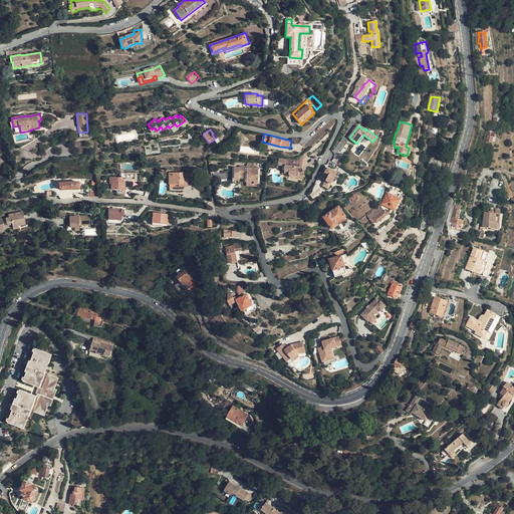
[(304,179),(304,173),(302,172),(302,167),(300,167),(300,162),(285,160),(284,166),(284,172),(289,172),(289,175),(298,176),(298,177),(300,179),(304,179)]
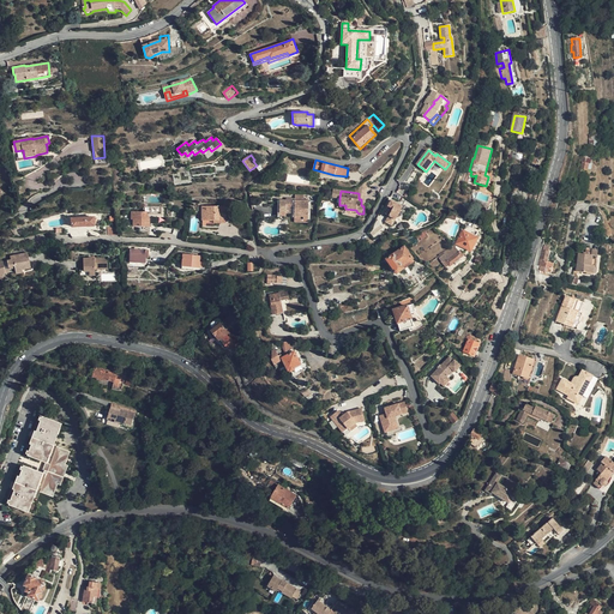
[(386,222),(392,226),(403,206),(391,200),(389,206),(387,210),(389,211),(386,215),(389,216),(386,222)]
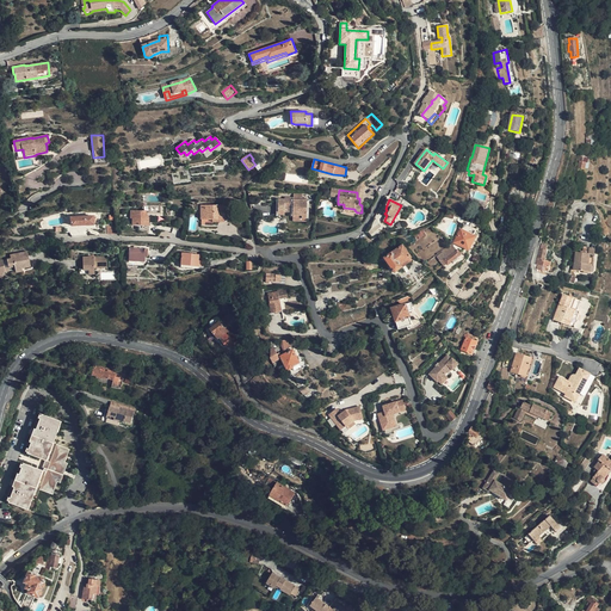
[(295,215),(295,217),(303,217),(303,221),(309,221),(309,202),(303,202),(285,202),(281,201),(279,217),(285,217),(285,214),(295,215)]
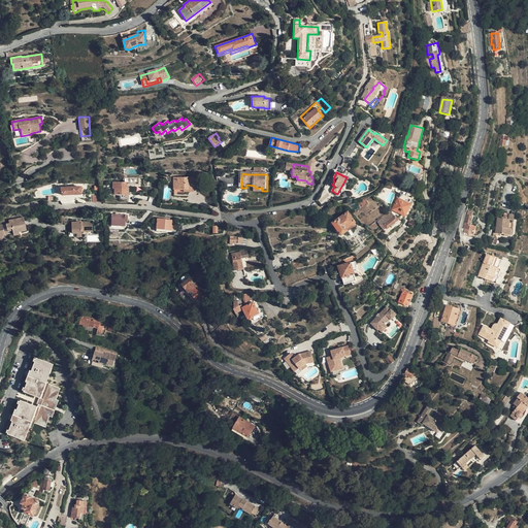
[(124,183),(113,183),(112,189),(114,189),(114,194),(121,195),(121,199),(128,199),(128,195),(129,195),(129,189),(128,189),(127,186),(140,185),(140,177),(123,177),(124,183)]
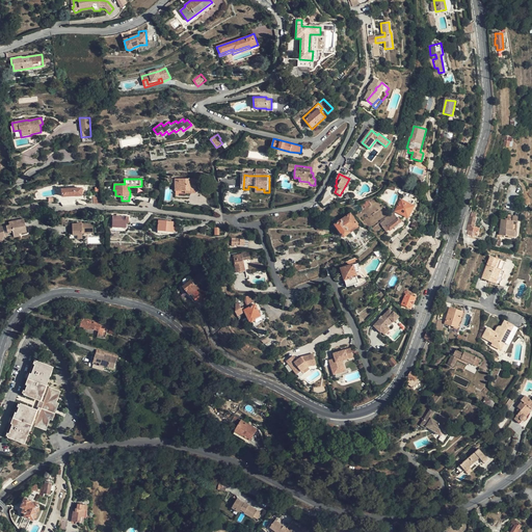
[(195,179),(175,179),(175,191),(185,191),(185,193),(195,193),(195,179)]
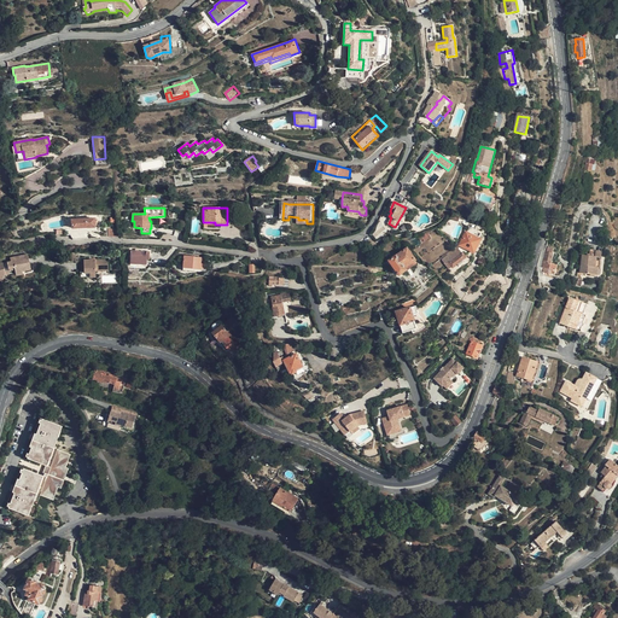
[(476,254),(483,240),(467,232),(460,245),(476,254)]
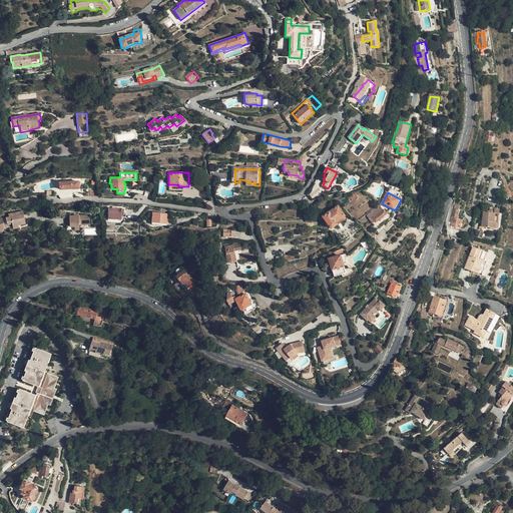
[(455,225),(457,218),(460,206),(455,204),(450,222),(451,222),(451,224),(455,225)]
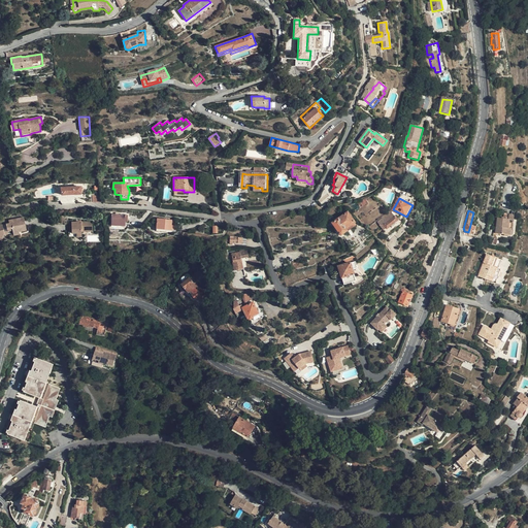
[(390,211),(382,217),(383,218),(377,222),(381,225),(380,225),(384,230),(386,228),(387,229),(398,220),(395,216),(394,217),(390,211)]
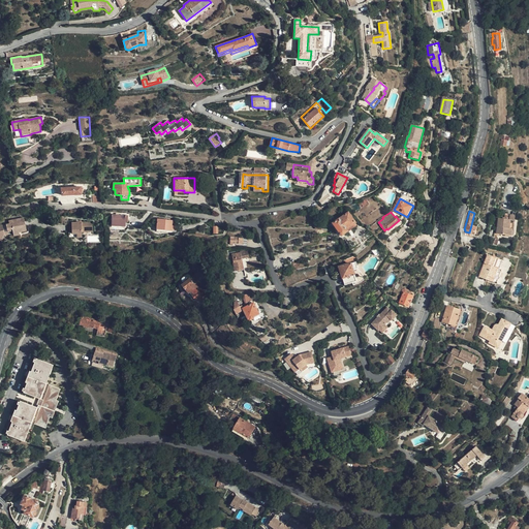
[(347,228),(355,223),(348,213),(334,223),(342,236),(349,231),(347,228)]
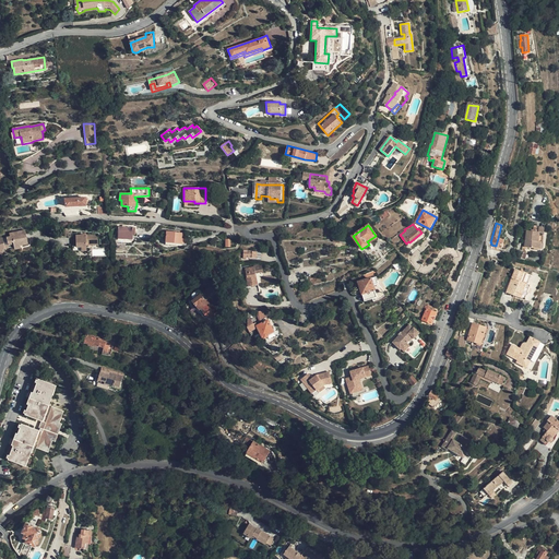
[(134,234),(135,228),(119,227),(118,238),(132,239),(132,234),(134,234)]
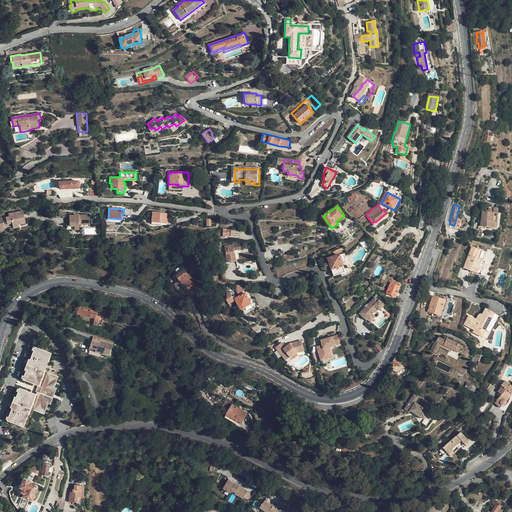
[(10,213),(10,217),(0,217),(0,229),(3,230),(4,227),(9,226),(14,227),(19,226),(19,224),(26,223),(23,210),(10,213)]
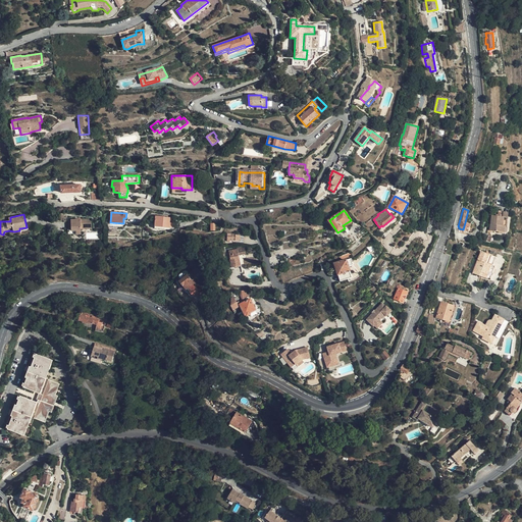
[(502,225),(504,217),(491,215),(489,230),(505,232),(506,226),(502,225)]
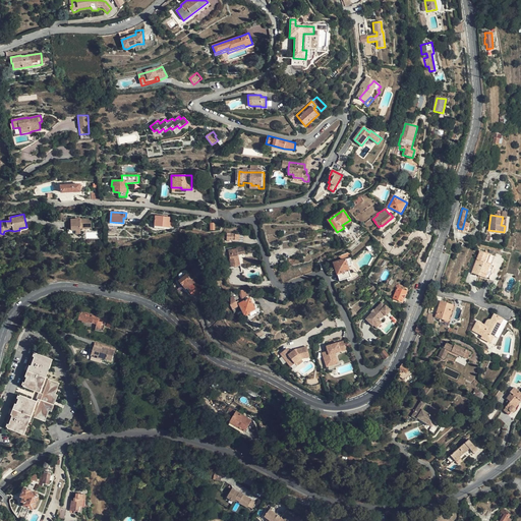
[(163,217),(163,216),(155,216),(154,225),(169,227),(170,218),(163,217)]
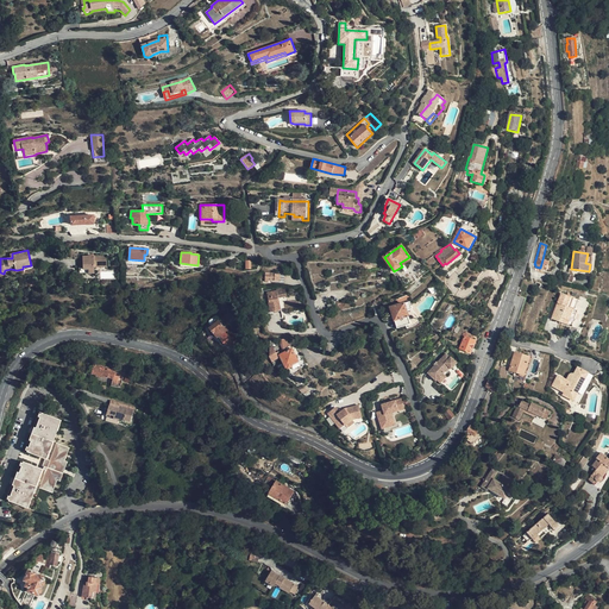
[(83,269),(94,268),(94,267),(106,267),(106,255),(83,256),(83,268),(83,269)]
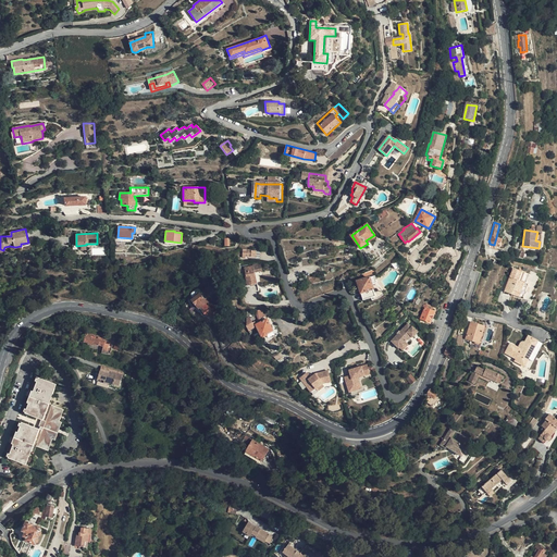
[(494,245),(490,244),(489,246),(499,248),(502,239),(496,237),(494,245)]
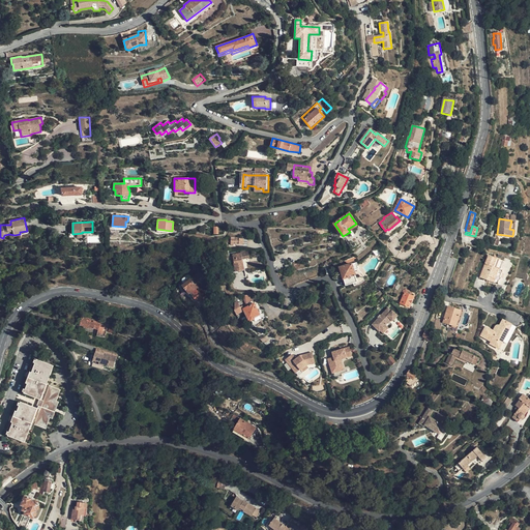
[(241,254),(242,259),(249,258),(248,253),(244,253),(244,251),(241,251),(241,254)]
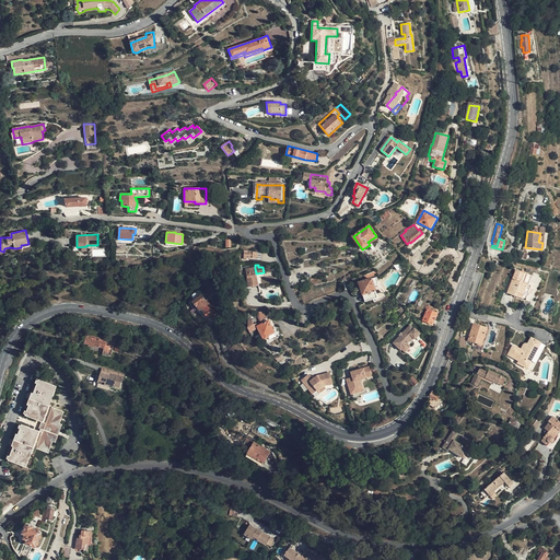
[(246,269),(248,287),(258,286),(256,273),(255,268),(246,269)]
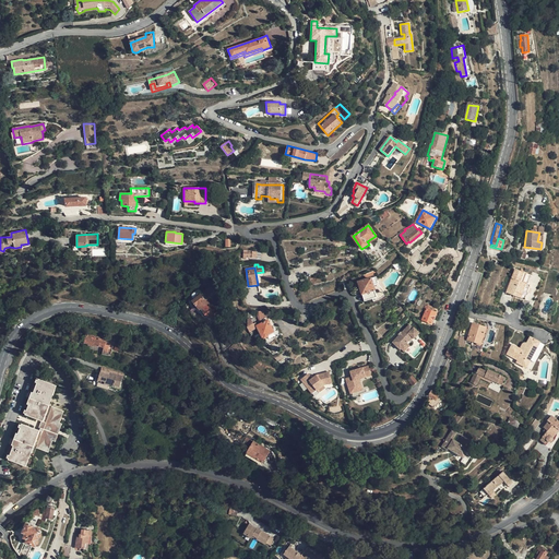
[(525,273),(515,269),(507,293),(521,298),(526,284),(522,282),(525,273)]
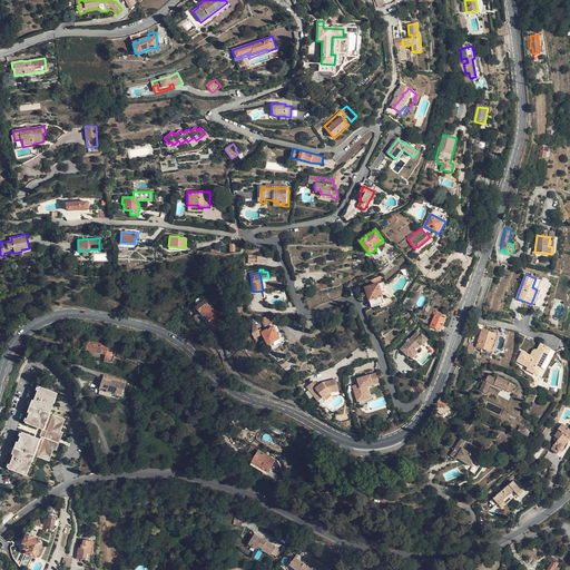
[(385,290),(383,283),(365,288),(372,306),(384,303),(381,291),(385,290)]
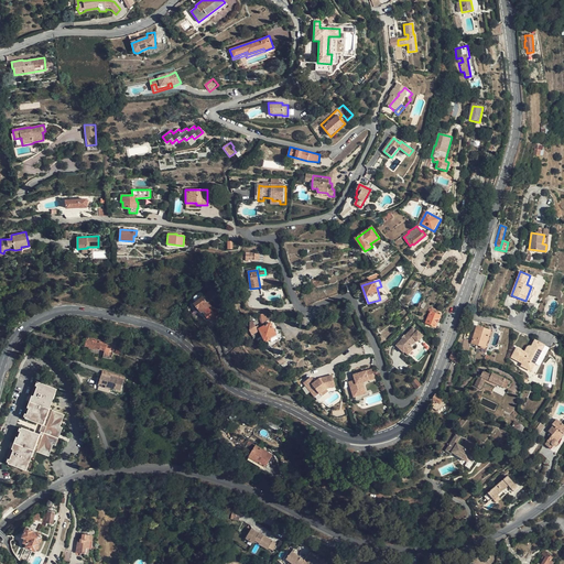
[(209,306),(202,297),(195,303),(194,306),(196,308),(198,308),(202,312),(209,306)]
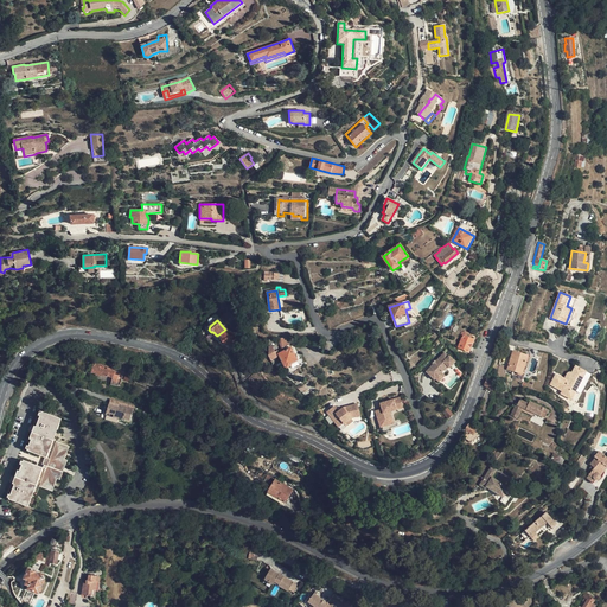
[(468,338),(464,336),(458,347),(468,352),(474,340),(468,338)]
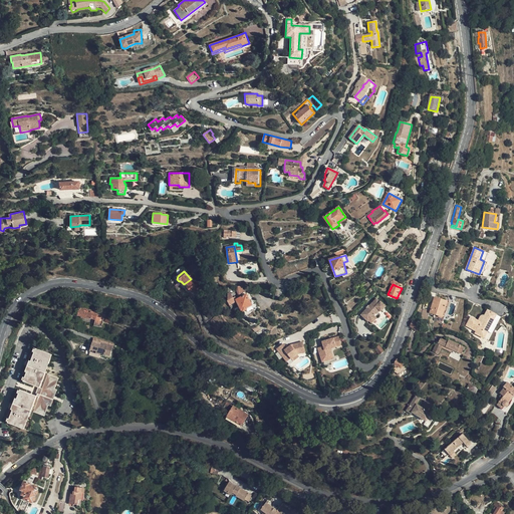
[(245,286),(237,287),(237,291),(239,295),(245,292),(245,286)]
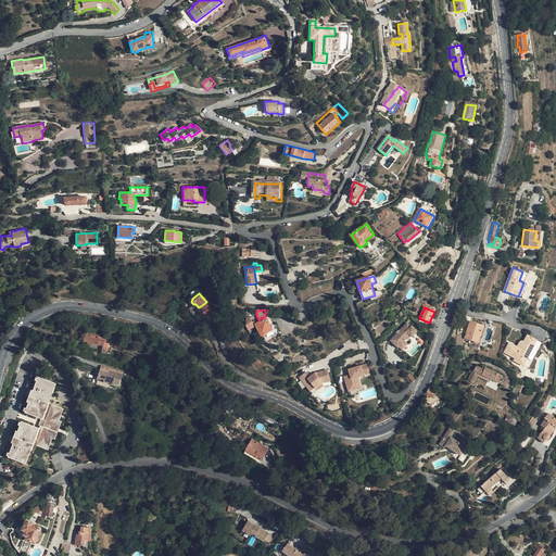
[(247,317),(247,326),(249,330),(255,327),(254,324),(255,324),(254,321),(252,323),(251,319),(250,317),(247,317)]
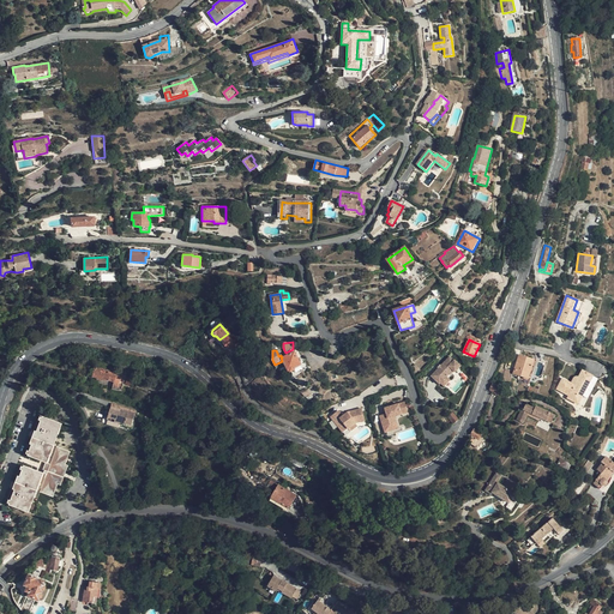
[(301,365),(300,363),(295,353),(283,359),(287,366),(289,371),(290,369),(292,372),(294,371),(294,368),(301,365)]
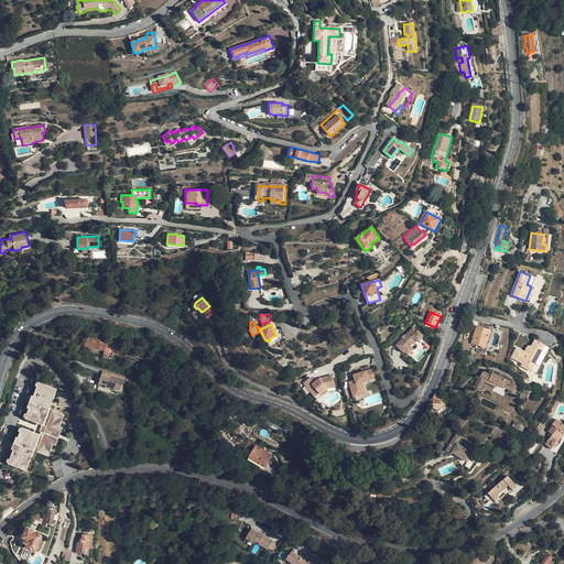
[(487,349),(492,332),(477,326),(472,344),(487,349)]
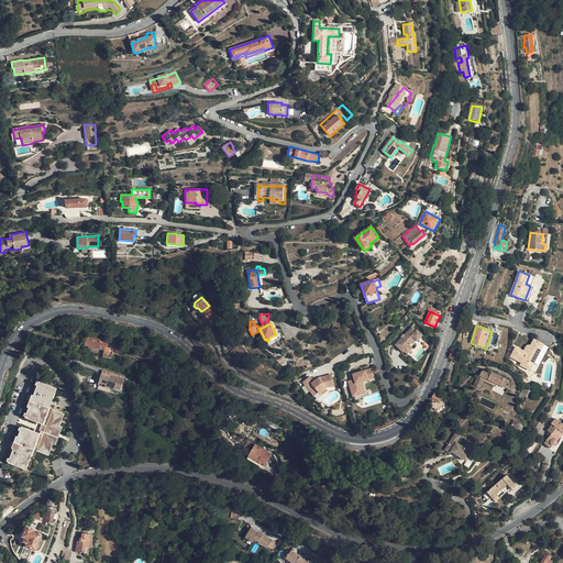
[(10,330),(2,327),(0,330),(0,331),(7,335),(10,330)]
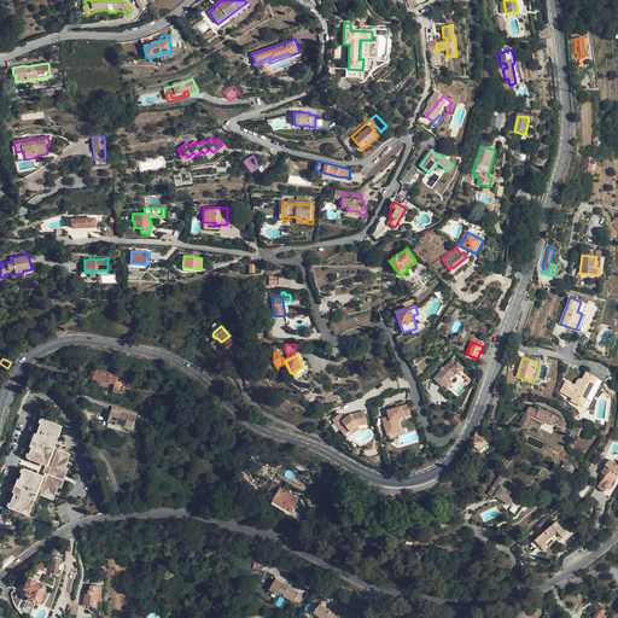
[(453,360),(435,379),(443,388),(444,386),(450,379),(456,373),(459,375),(465,369),(458,362),(458,363),(453,360)]
